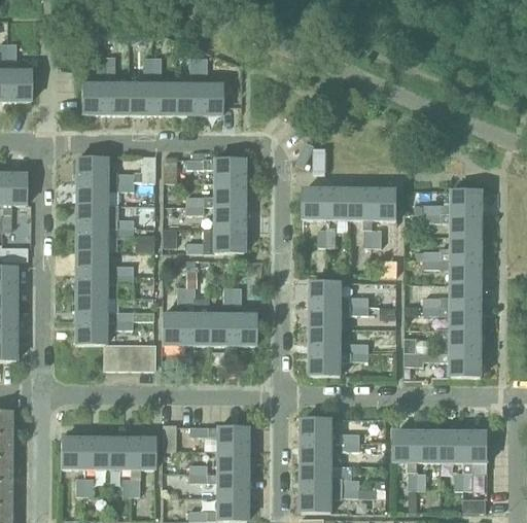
[(6,44),(6,102),(30,102),(30,71),(26,71),(16,71),(16,62),(14,62),(14,44),(6,44)]
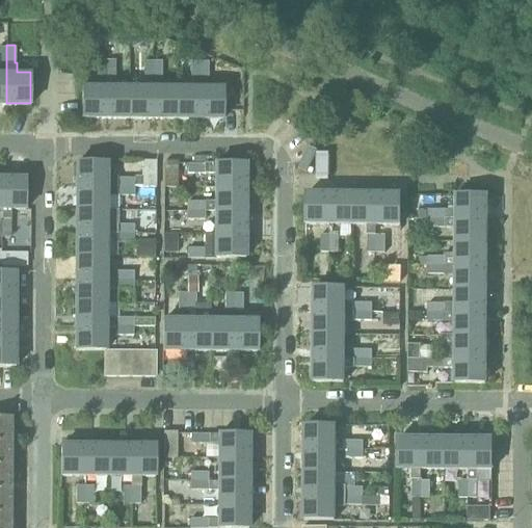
[(82,85),(82,115),(106,115),(106,58),(98,58),(98,76),(96,78),(96,85),(86,85),(82,85)]
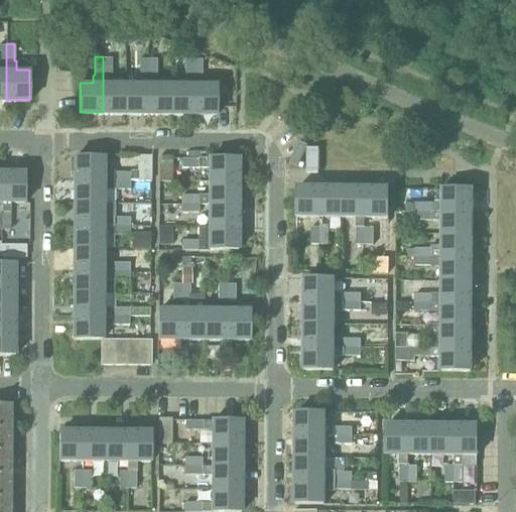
[(103,56),(103,112),(125,112),(126,83),(111,83),(112,56),(103,56)]
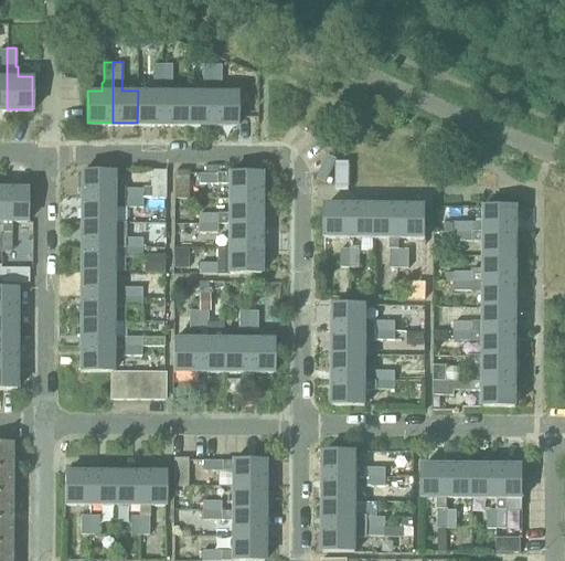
[(138,91),(137,123),(162,124),(162,62),(153,62),(153,91),(138,91)]
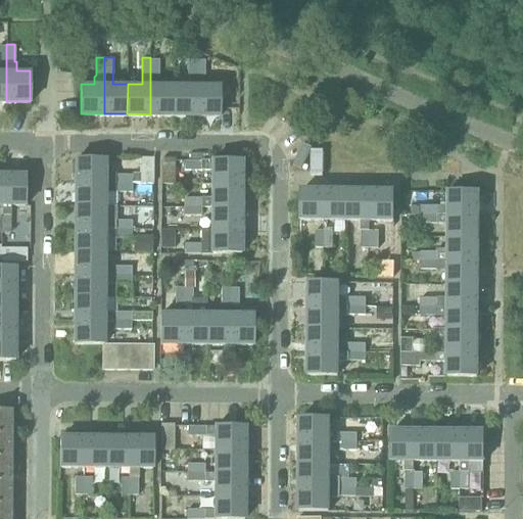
[(150,57),(150,114),(173,114),(173,84),(158,84),(158,57),(150,57)]
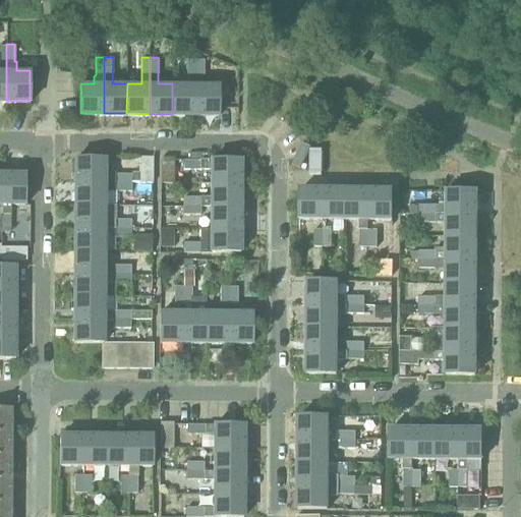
[(187,57),(187,75),(195,75),(195,58),(187,57)]
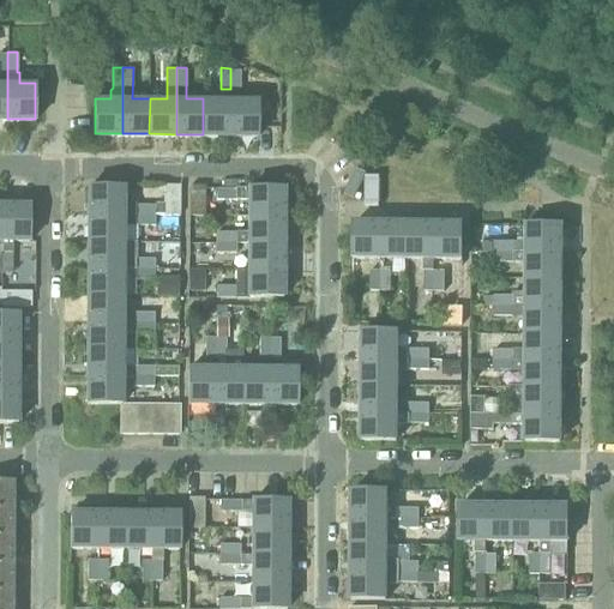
[(230,89),(240,89),(240,68),(230,68),(230,89)]
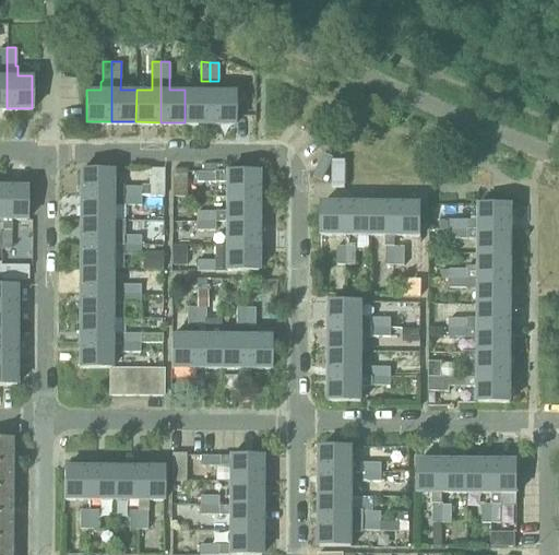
[(185,90),(185,122),(210,122),(210,81),(201,81),(201,91),(185,90)]
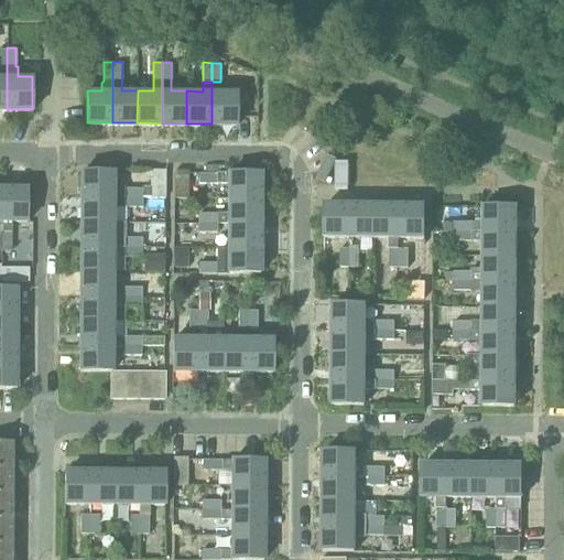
[(212,82),(212,124),(237,124),(237,92),(232,92),(220,92),(220,82),(212,82)]
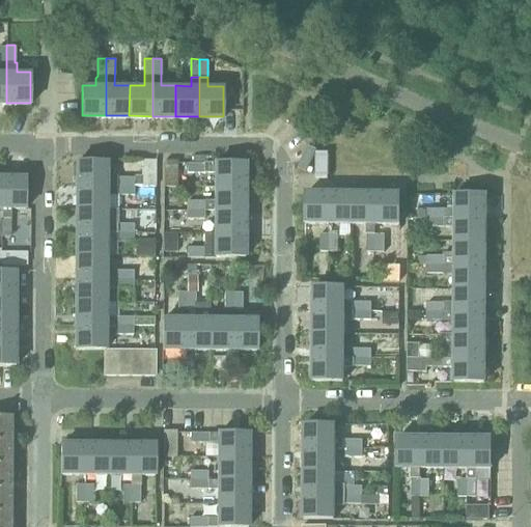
[(156,184),(156,158),(142,158),(142,184),(156,184)]
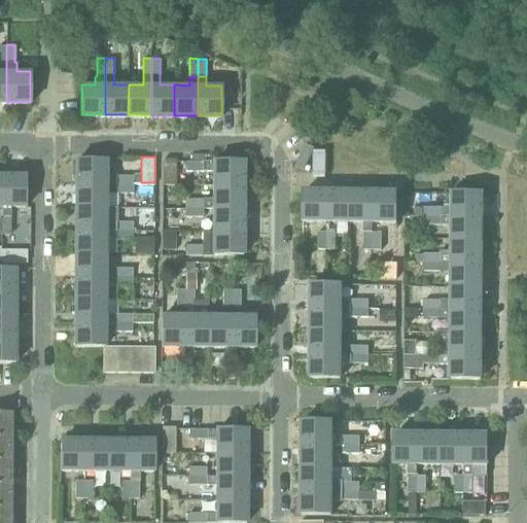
[(176,157),(163,157),(163,182),(176,182),(176,157)]
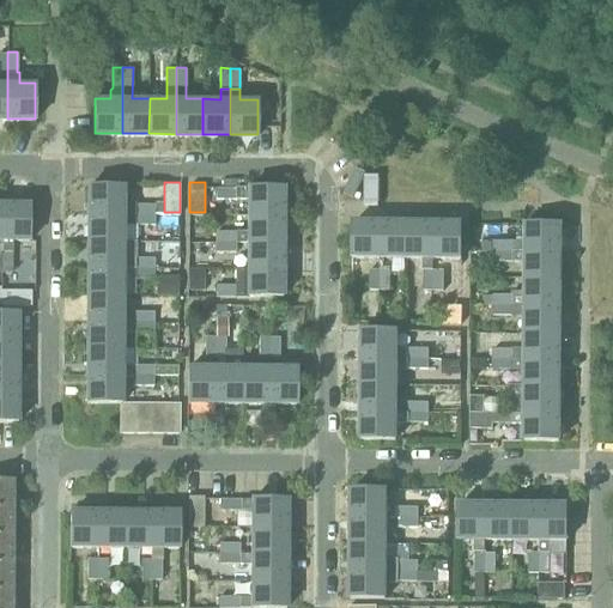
[(89,184),(87,212),(123,212),(134,212),(155,212),(155,202),(123,202),(123,189),(123,184),(101,184),(89,184)]
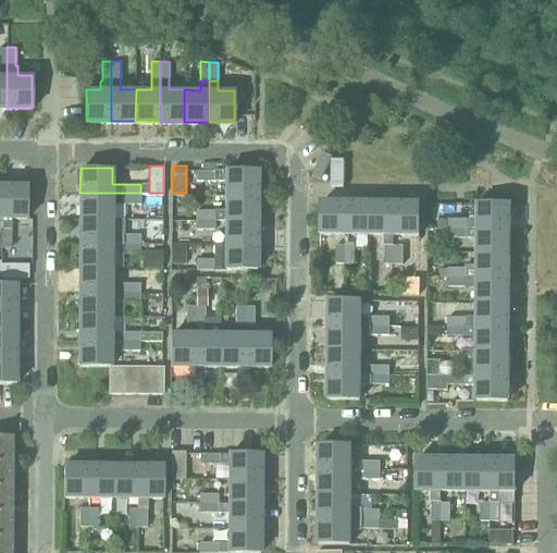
[(215,169),(196,168),(196,177),(215,177),(215,169)]
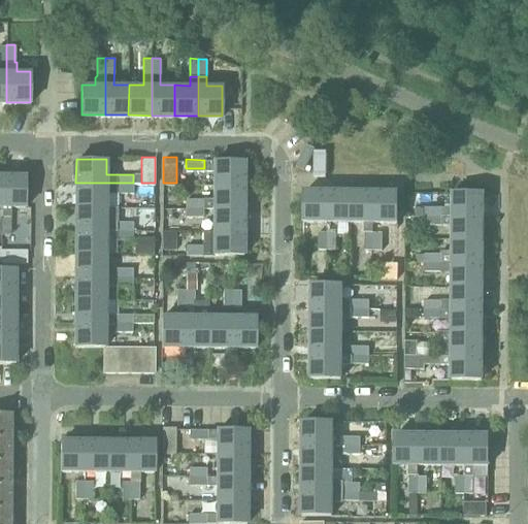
[(204,160),(204,168),(215,168),(213,184),(244,184),(244,160),(213,160),(204,160)]
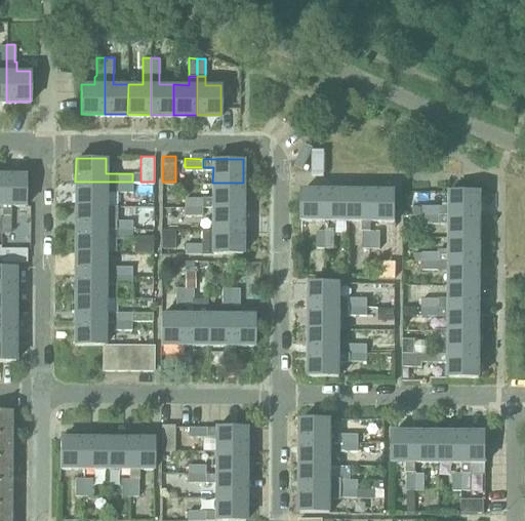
[(2,173),(1,231),(9,231),(10,204),(21,204),(25,204),(26,174),(2,173)]
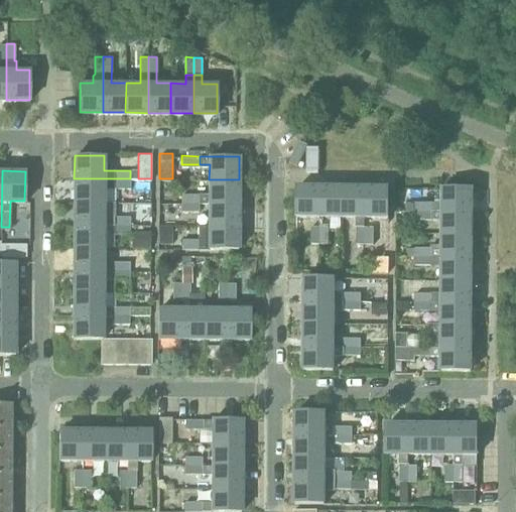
[(74,178),(74,201),(104,201),(104,186),(104,178),(74,178)]
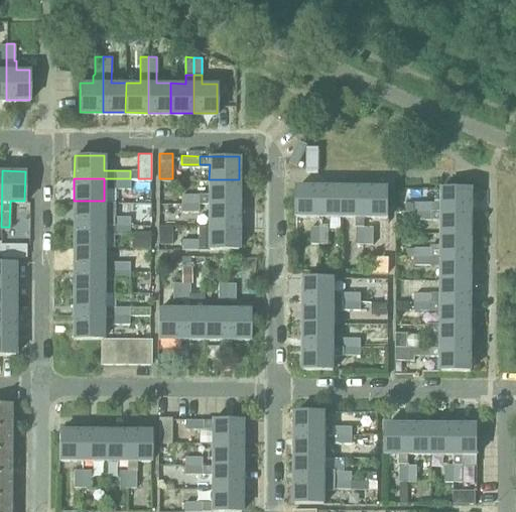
[(130,178),(113,178),(113,187),(130,187),(130,178)]
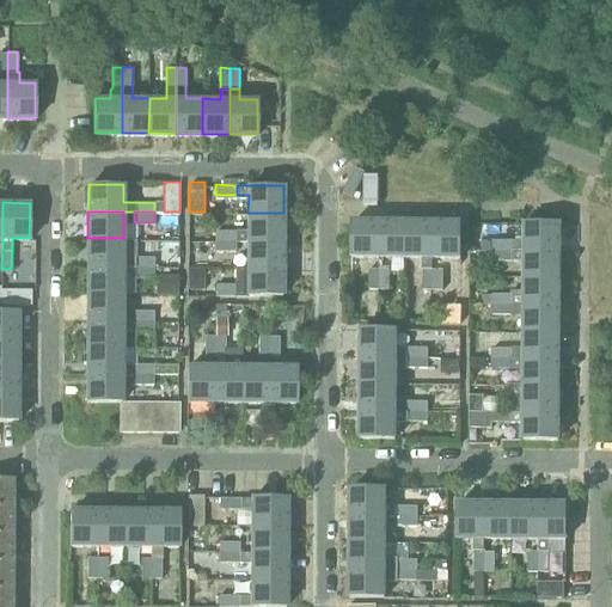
[(215,230),(215,239),(237,239),(248,239),(282,239),(283,213),(248,213),(248,230),(215,230)]
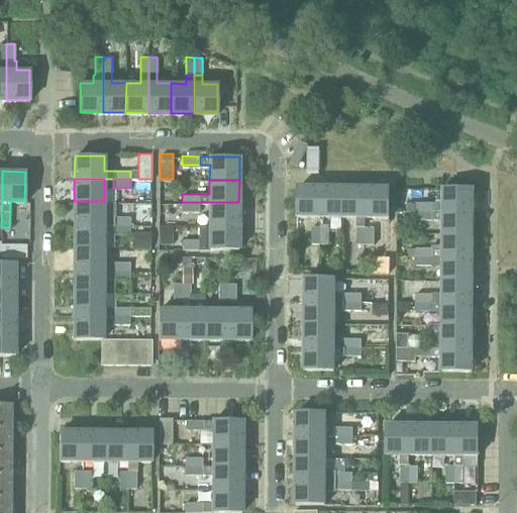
[(298,186),(298,215),(302,215),(321,215),(321,186),(298,186)]
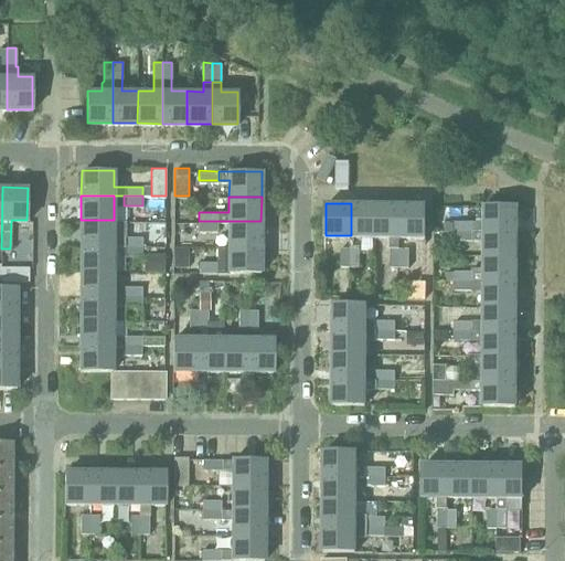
[(351,203),(351,235),(375,236),(375,203),(351,203)]
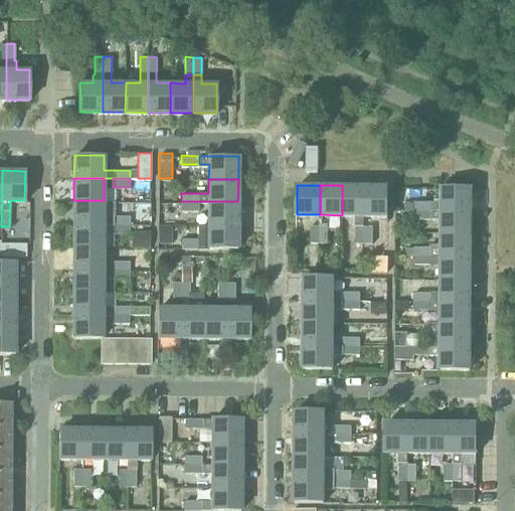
[(342,185),(342,215),(356,215),(356,224),(364,224),(365,186),(342,185)]
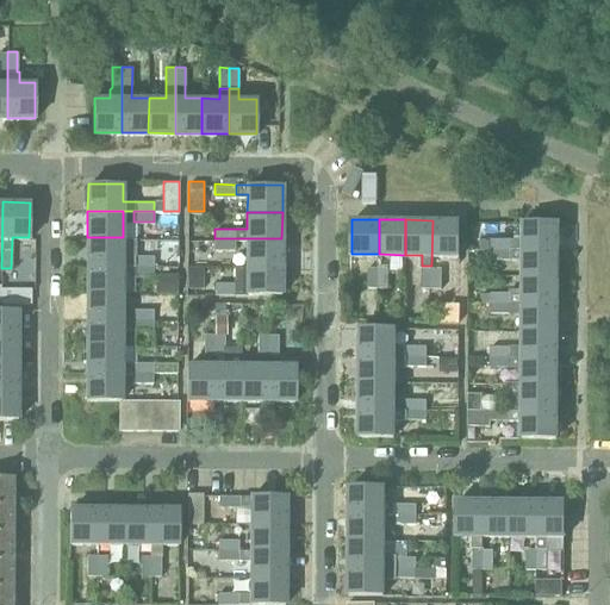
[(431,266),(431,287),(441,287),(442,255),(454,255),(459,255),(460,220),(433,220),(431,266)]
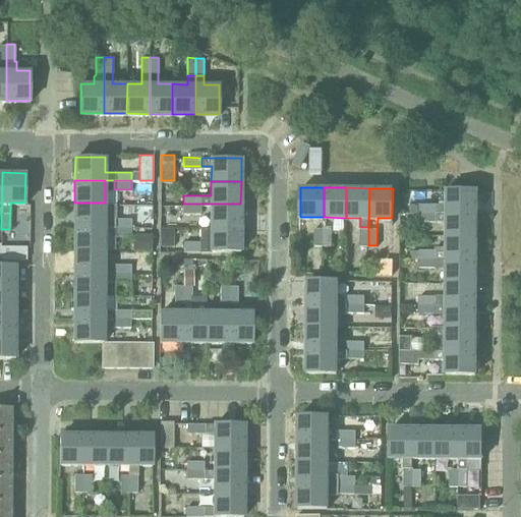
[(410,205),(410,212),(419,212),(476,213),(477,188),(447,188),(447,192),(447,204),(419,204),(419,205),(410,205)]
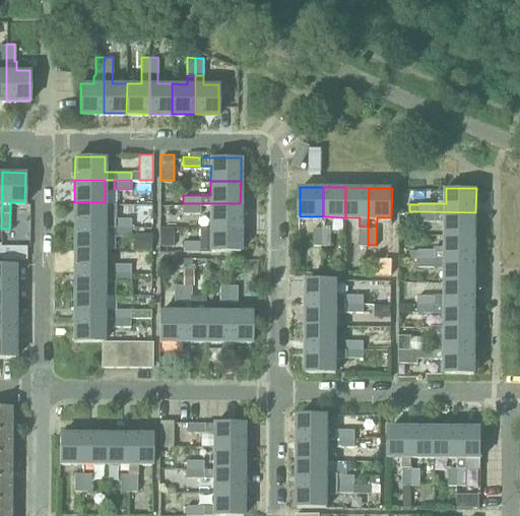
[(74,202),(74,226),(104,226),(105,202),(74,202)]
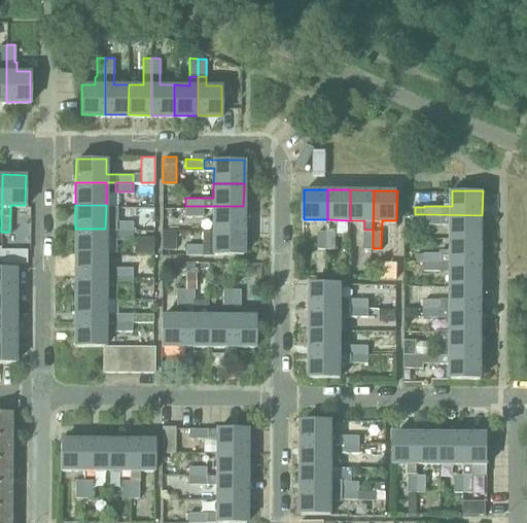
[(204,214),(204,206),(185,206),(185,214),(204,214)]
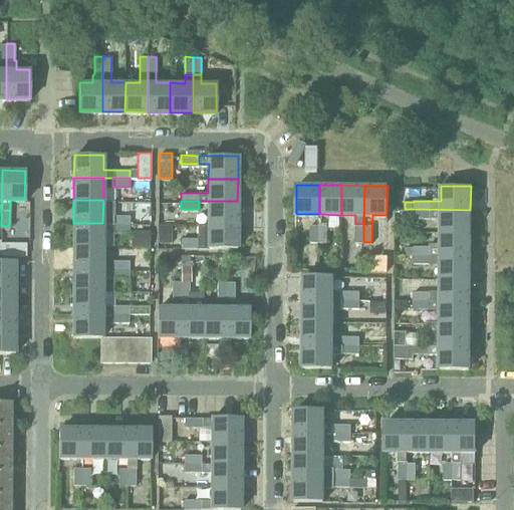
[(208,201),(208,223),(237,224),(237,201),(208,201)]
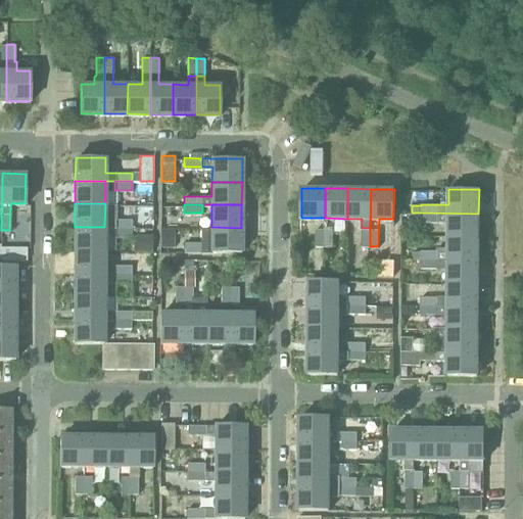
[(421,213),(421,221),(448,222),(448,236),(478,236),(478,214),(421,213)]
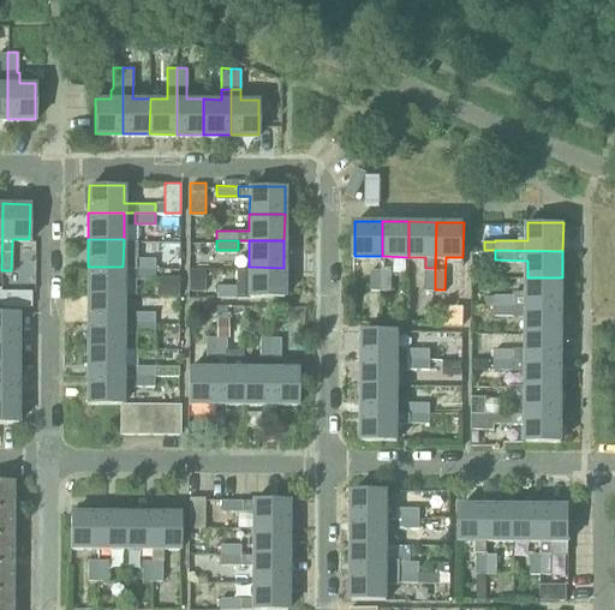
[(133,257),(133,267),(155,267),(155,257),(133,257)]
